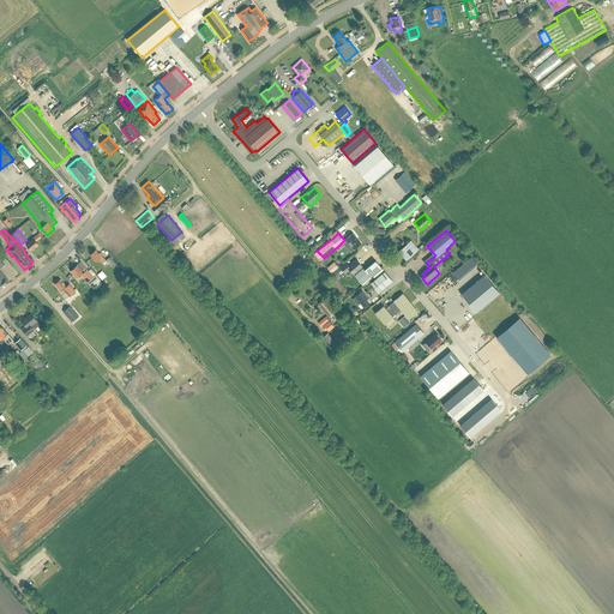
[(354,248),(361,242),(353,233),(345,239),(354,248)]
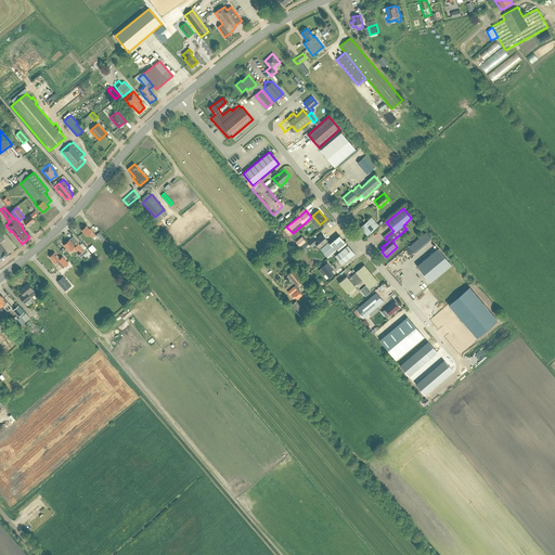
[(28,227),(36,220),(34,218),(38,215),(35,211),(28,217),(28,218),(24,221),(28,227)]
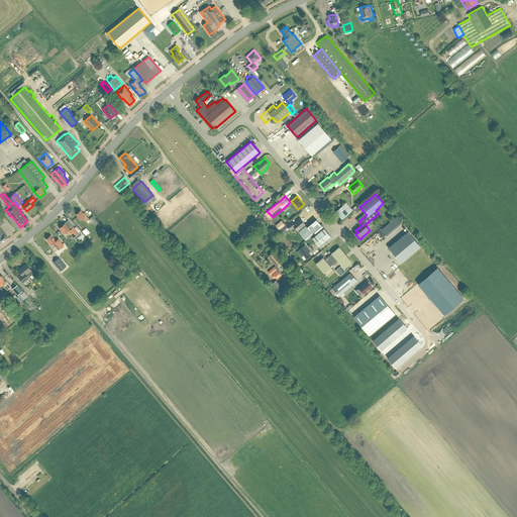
[(352,210),(351,209),(346,202),(335,211),(342,219),(352,210)]
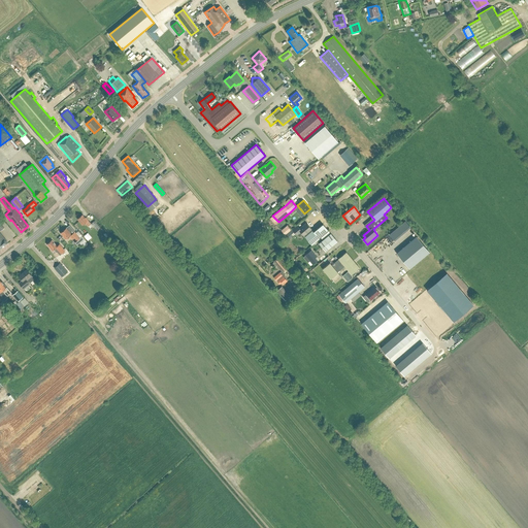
[(88,226),(91,224),(86,218),(83,215),(77,219),(83,225),(85,223),(88,226)]
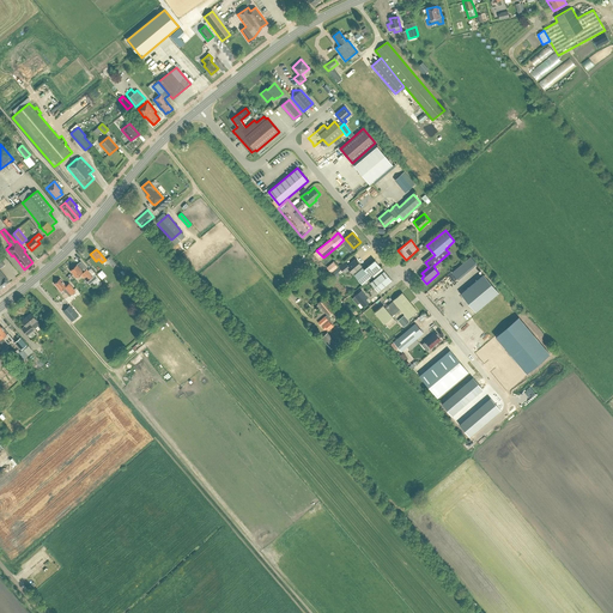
[(107,259),(113,266),(116,262),(111,255),(107,259)]
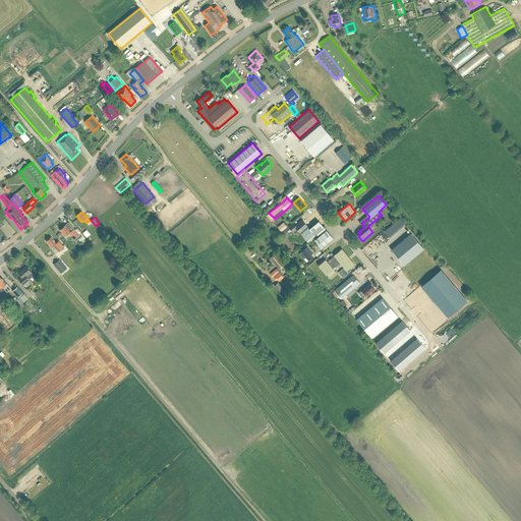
[(282,231),(285,234),(285,235),(289,232),(288,231),(291,229),(291,230),(293,232),(295,229),(297,229),(299,232),(307,226),(302,220),(296,225),(293,223),(289,227),(288,226),(285,228),(282,231)]
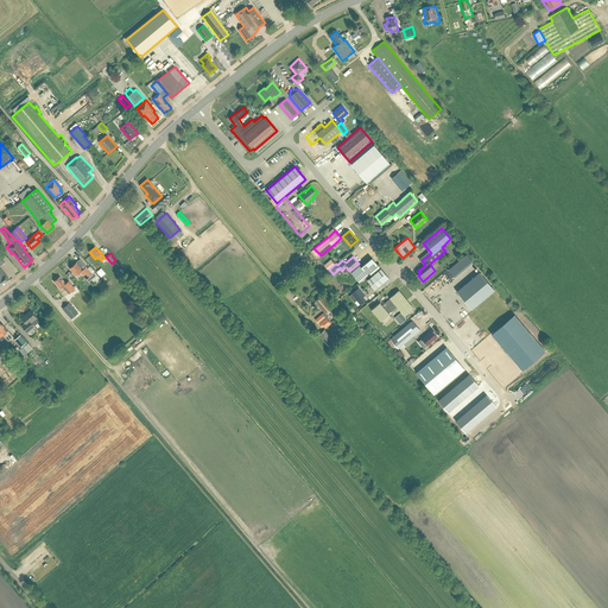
[(350,272),(352,273),(359,283),(366,277),(367,274),(378,265),(372,258),(361,267),(360,265),(350,272)]
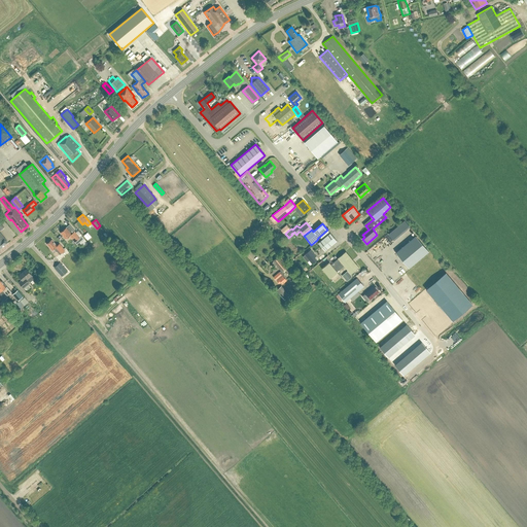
[(70,224),(60,233),(66,239),(69,236),(71,239),(72,238),(75,242),(77,244),(79,242),(81,244),(82,243),(85,241),(86,241),(86,240),(78,231),(76,232),(70,224)]
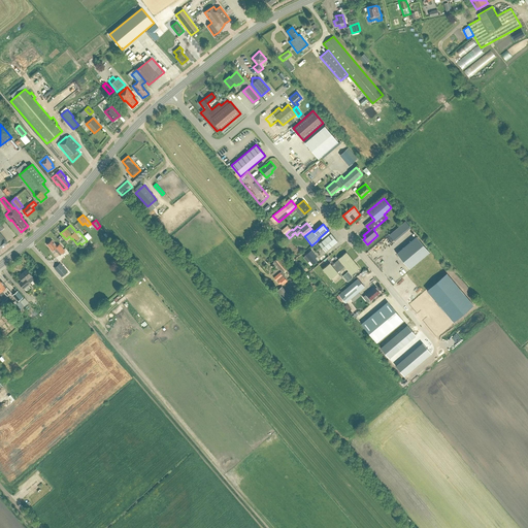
[(391,251),(408,270),(429,252),(413,232),(391,251)]
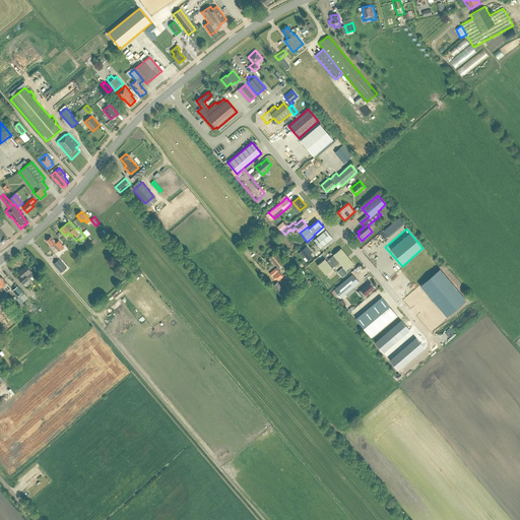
[(321,247),(332,238),(326,230),(318,237),(315,239),(314,240),(321,247)]
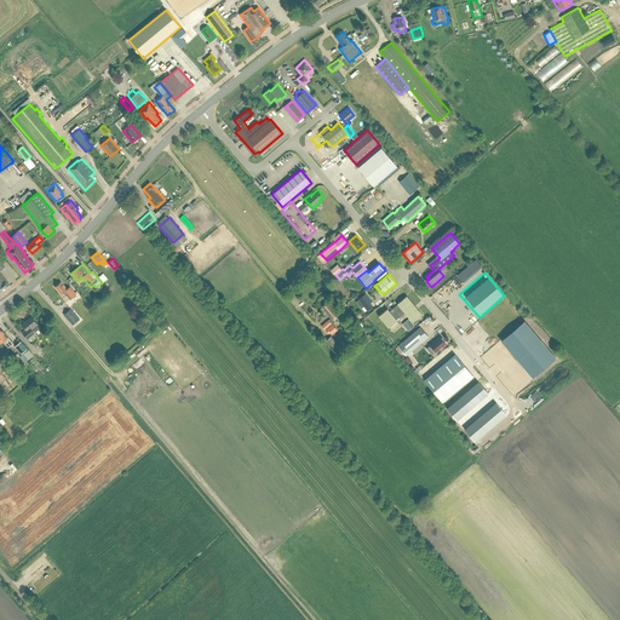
[(68,288),(62,281),(56,286),(62,294),(64,292),(70,299),(76,294),(70,286),(68,288)]
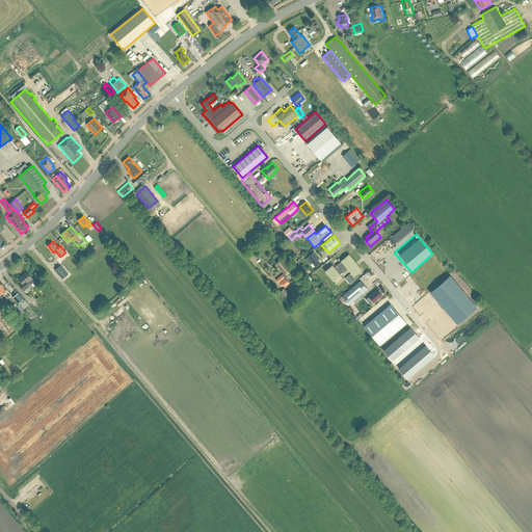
[(308,258),(306,259),(310,264),(312,263),(315,266),(320,262),(318,259),(319,258),(314,251),(307,257),(308,258)]
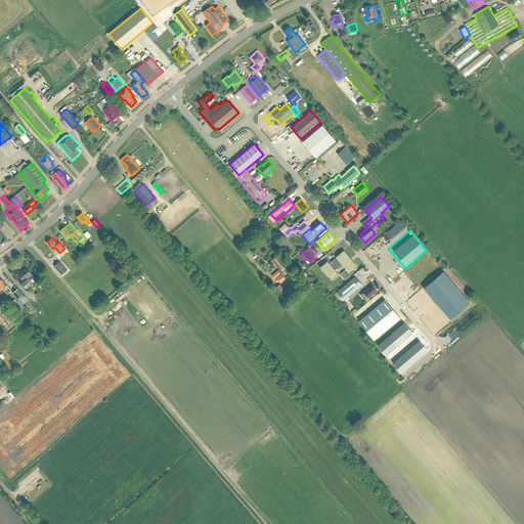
[(357,265),(344,250),(336,256),(336,257),(330,263),(328,261),(320,266),(329,276),(336,270),(335,270),(342,264),(349,272),(357,265)]
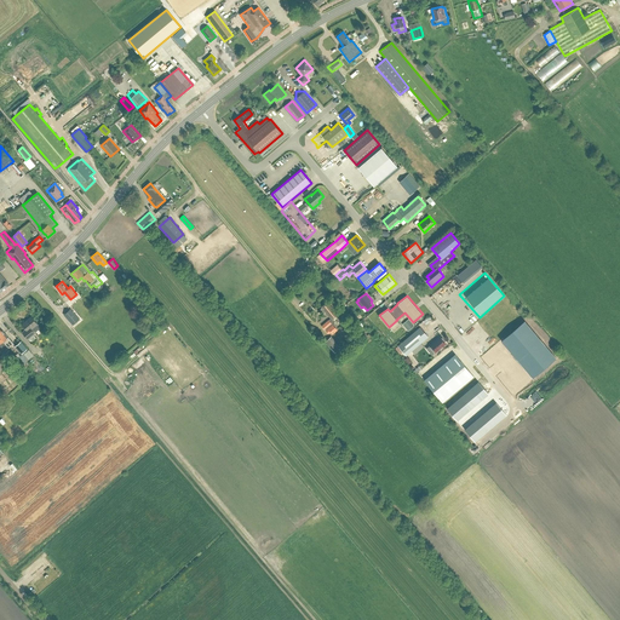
[(321,306),(331,319),(327,321),(322,326),(328,333),(331,332),(332,334),(337,329),(333,325),(334,323),(334,321),(333,319),(338,315),(327,302),(321,306)]
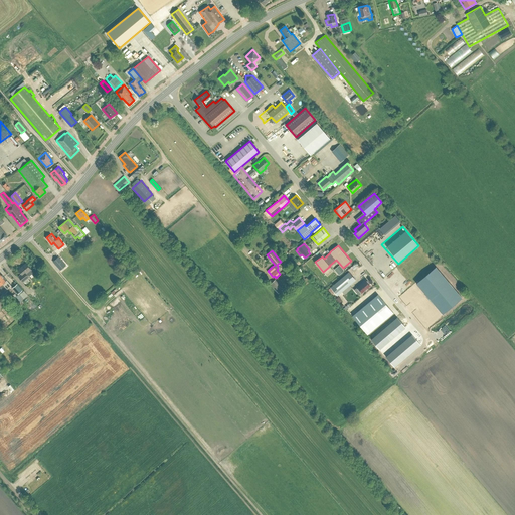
[(52,262),(60,270),(66,265),(58,256),(52,262)]
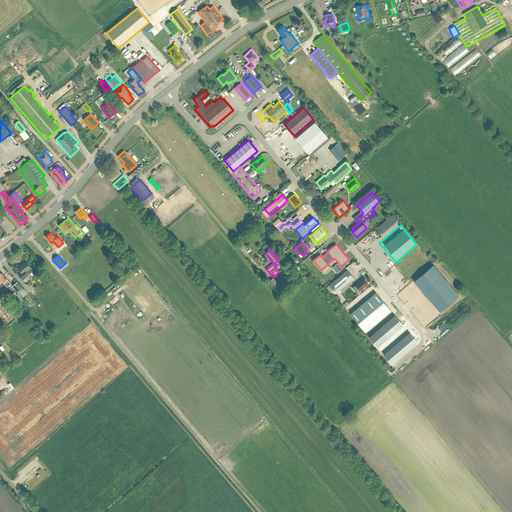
[(29,275),(28,275),(33,271),(33,270),(31,268),(26,261),(18,268),(21,272),(18,274),(23,280),(29,275)]
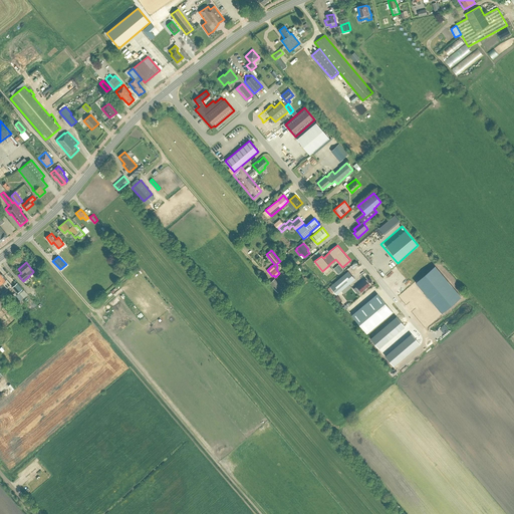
[(343,269),(338,264),(333,268),(337,274),(343,269)]
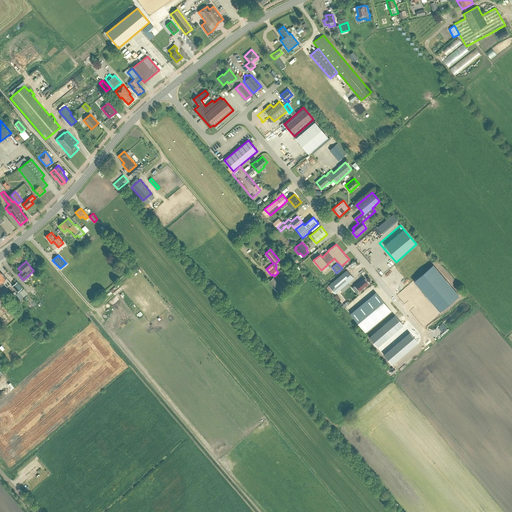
[(436,268),(422,280),(440,301),(455,290),(436,268)]
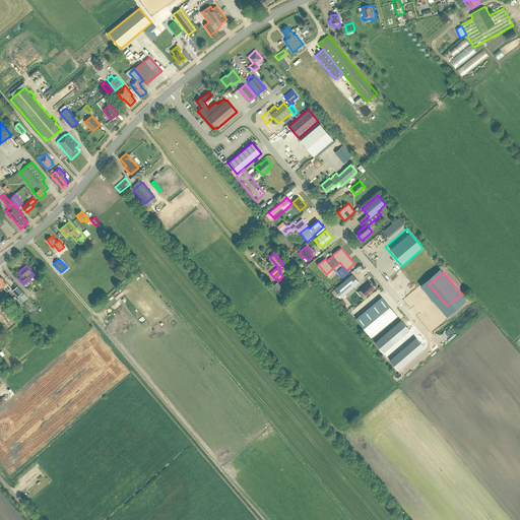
[(340,298),(359,282),(352,274),(333,289),(340,298)]
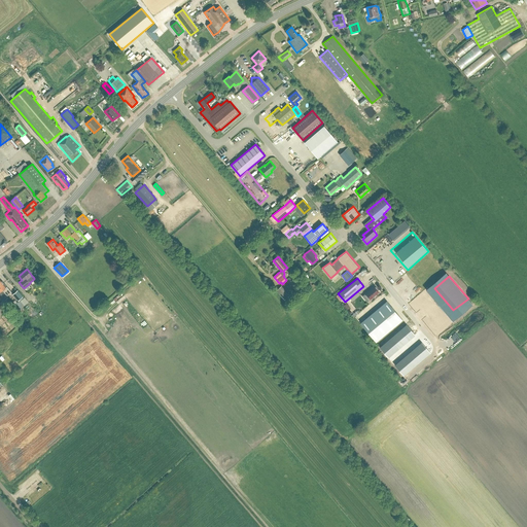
[(0,292),(2,295),(5,292),(8,295),(11,291),(6,285),(2,281),(1,281),(0,279),(0,292)]
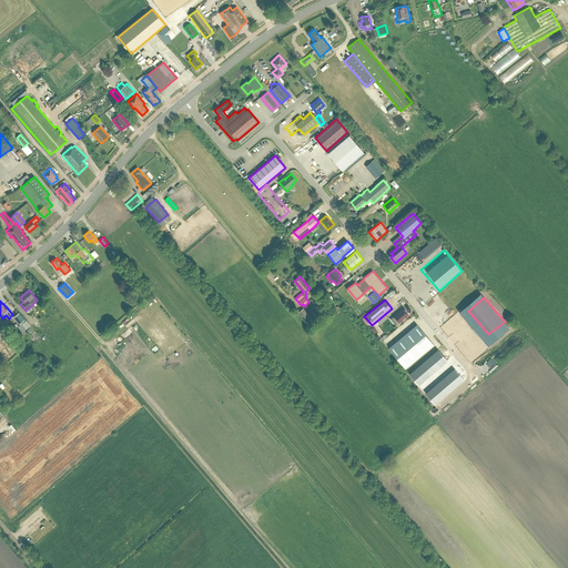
[(297,313),(306,323),(312,317),(303,307),(297,313)]
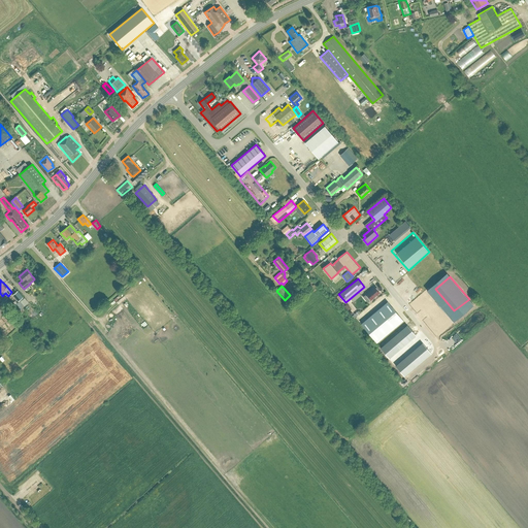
[(371,300),(380,292),(375,286),(366,294),(371,300)]
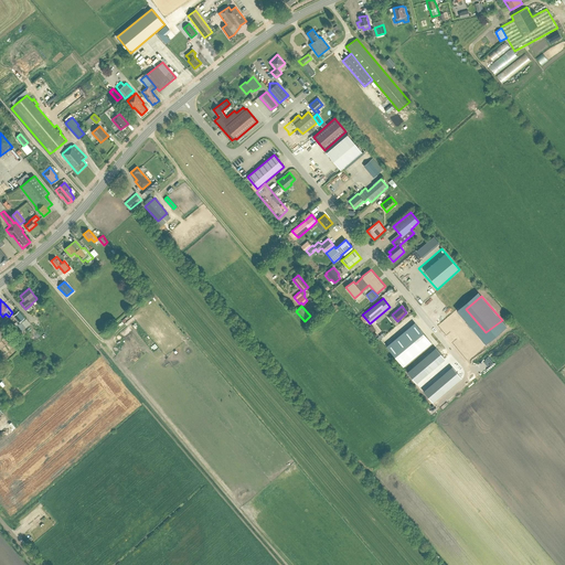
[(24,317),(19,310),(13,316),(19,322),(24,317)]
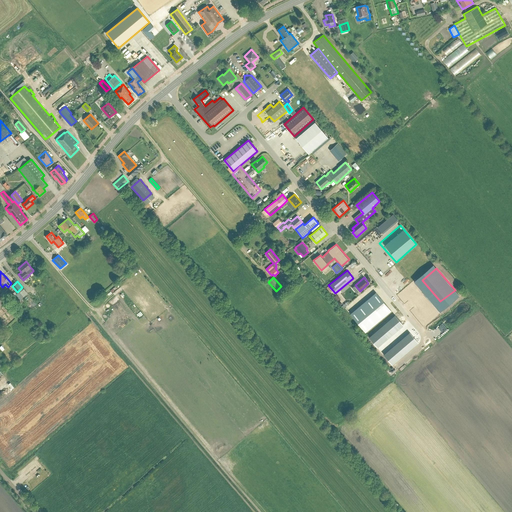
[(11,294),(17,302),(19,304),(23,301),(21,299),(24,296),(20,292),(19,291),(17,294),(15,295),(13,293),(13,292),(11,294)]
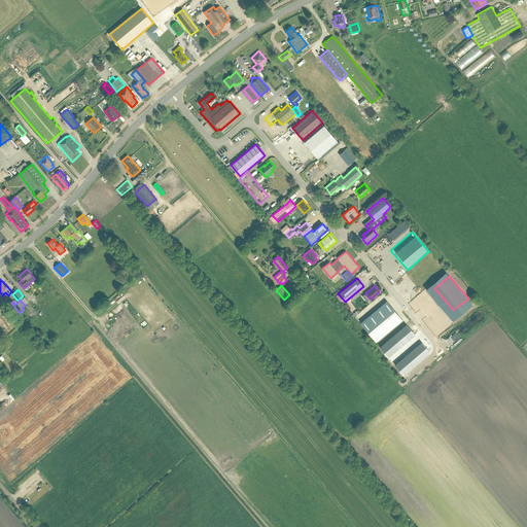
[(387,301),(360,322),(376,342),(402,319),(387,301)]
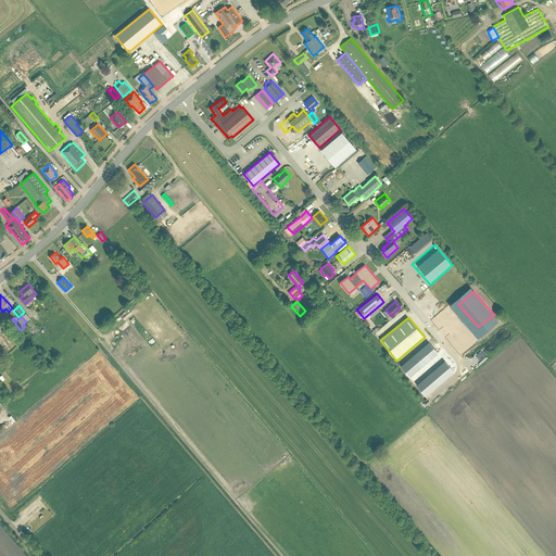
[(429,343),(401,367),(409,378),(438,354),(429,343)]
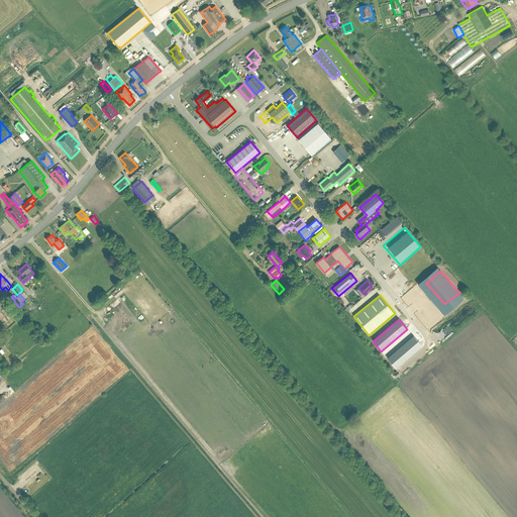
[(416,350),(410,342),(390,358),(396,367),(416,350)]
